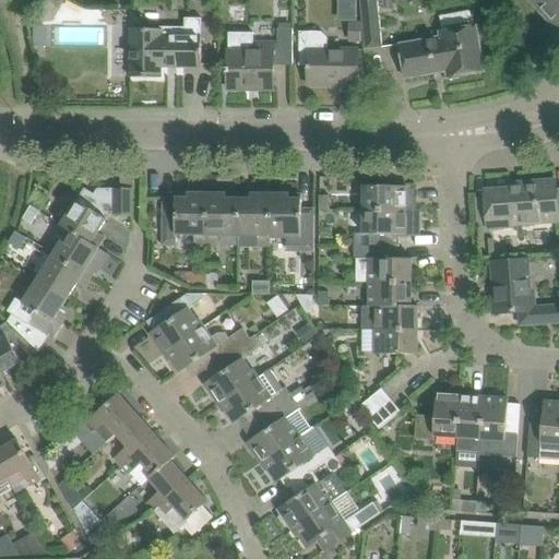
[(360,0),(366,49),(383,47),(378,0),(360,0)]
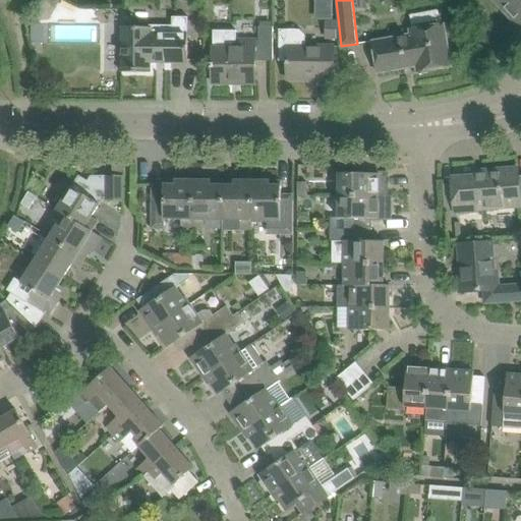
[(520,0),(495,0),(520,29),(520,0)]
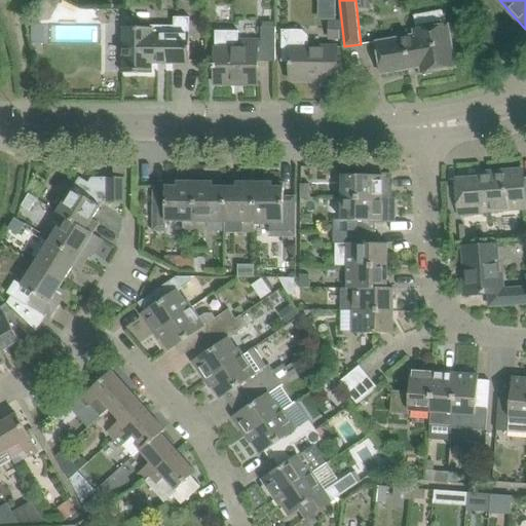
[(415,35),(376,41),(382,74),(420,67),(421,72),(456,66),(449,24),(445,24),(443,10),(441,8),(439,8),(438,11),(419,14),(417,12),(415,12),(414,15),(416,29),(414,30),(415,35)]
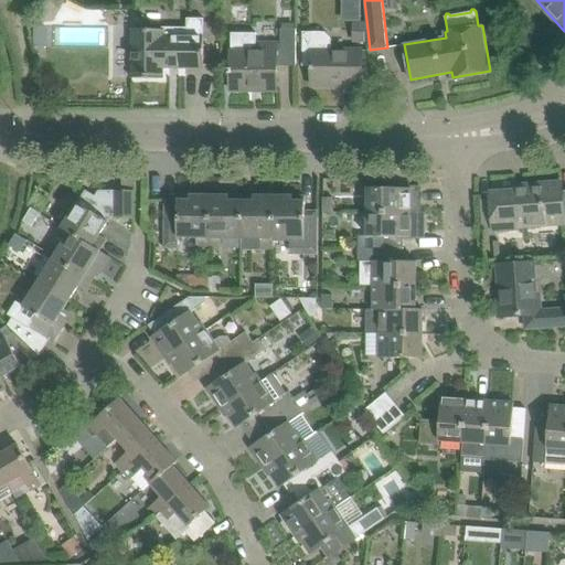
[(132,29),(131,78),(163,78),(163,67),(204,68),(204,36),(204,18),(187,18),(187,27),(164,27),(164,29),(132,29)]
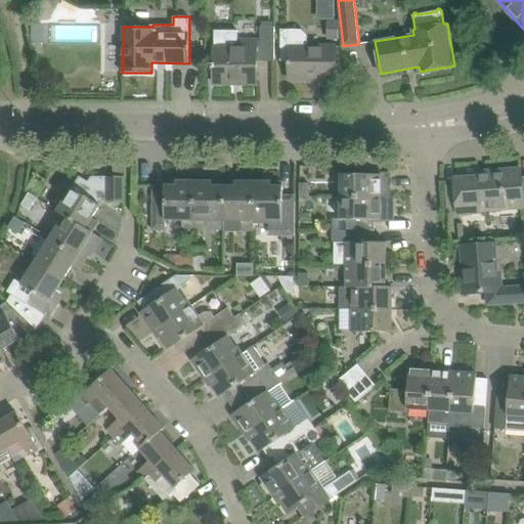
[(329,20),(329,40),(340,40),(340,22),(329,20)]
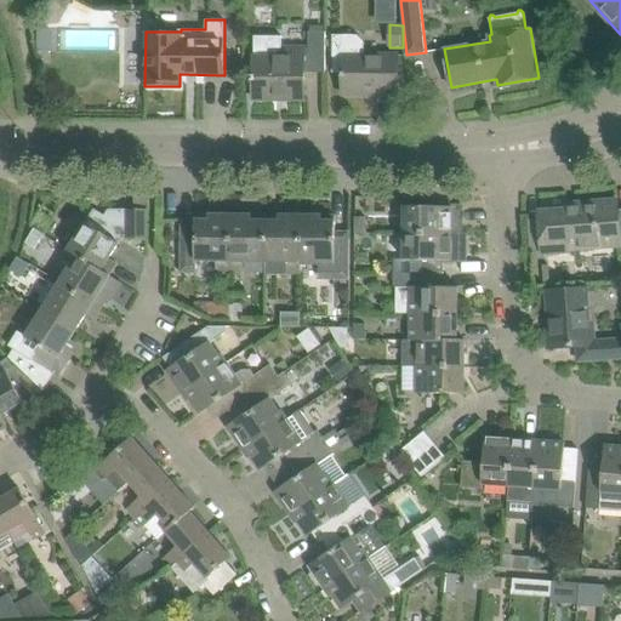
[(51,30),(35,30),(35,51),(51,51),(51,30)]
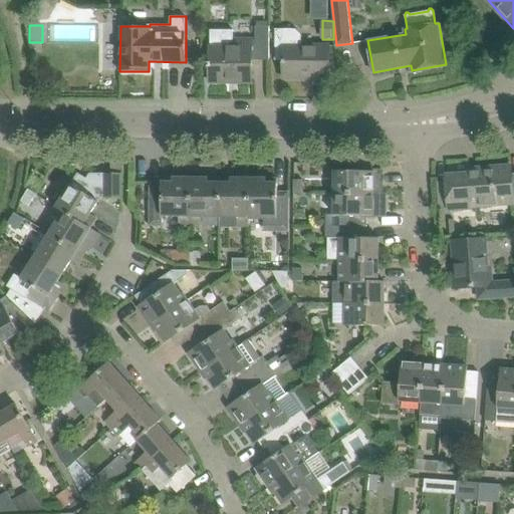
[(211,62),(209,62),(209,66),(211,66),(210,81),(229,81),(229,79),(252,79),(252,60),(269,60),(269,26),(268,26),(257,26),(256,26),(256,40),(233,40),(233,30),(211,30),(211,62)]
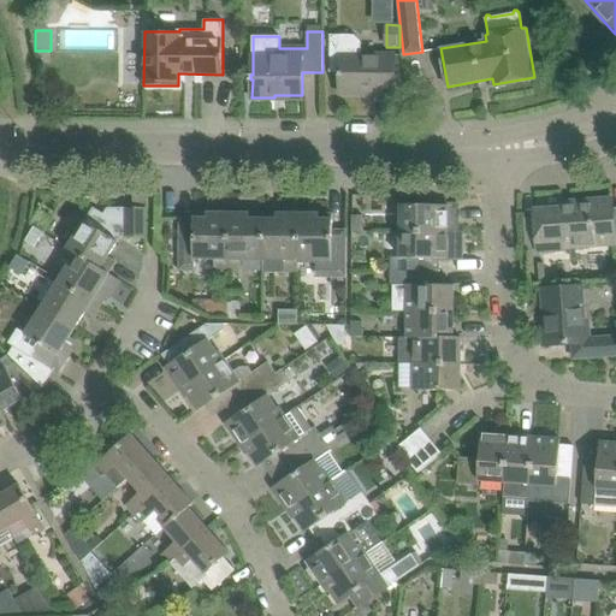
[(330,72),(339,72),(339,94),(395,94),(395,54),(361,54),(361,41),(355,35),(330,34),(330,72)]
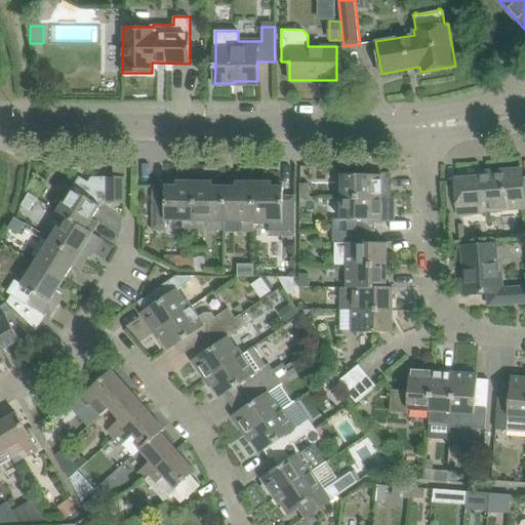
[(522,169),(489,171),(478,172),(479,176),(455,178),(456,183),(458,214),(481,213),(481,211),(524,207),(524,206),(524,202),(523,177),(522,169)]
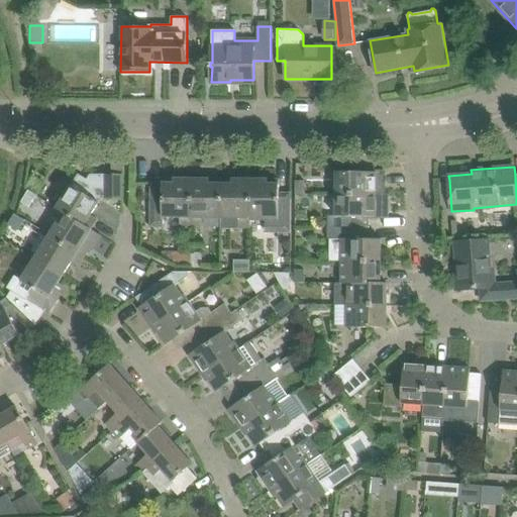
[(386,172),(336,172),(336,194),(389,195),(389,194),(386,194),(386,172)]
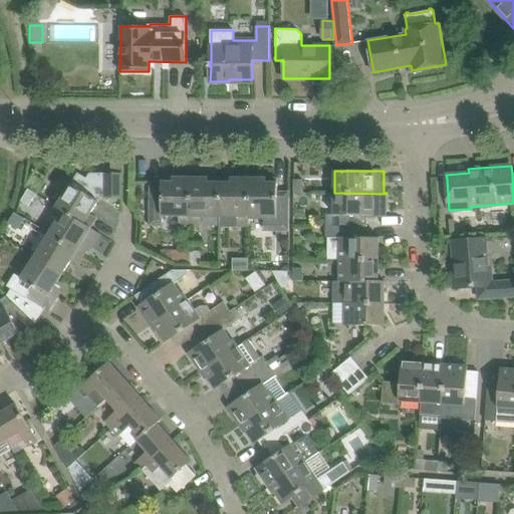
[(86,178),(78,173),(56,208),(63,212),(64,212),(91,229),(91,228),(97,219),(90,214),(100,197),(121,197),(121,173),(90,173),(86,178)]
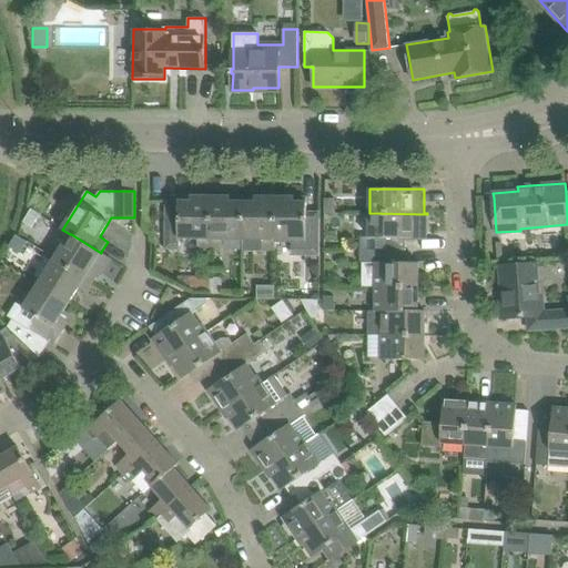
[(165,250),(180,250),(180,239),(198,239),(198,250),(211,250),(211,196),(191,196),(191,201),(179,201),(179,212),(165,212),(165,250)]
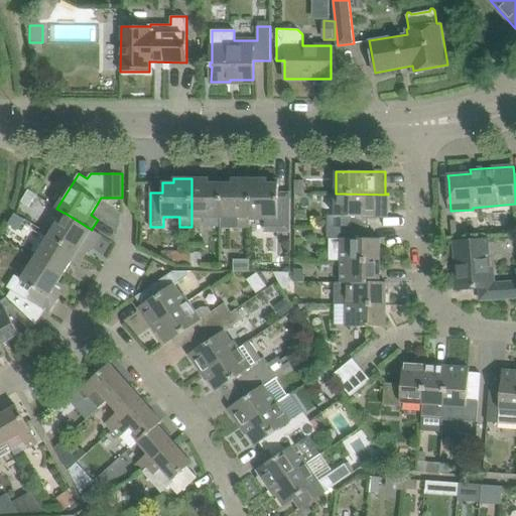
[(203,217),(221,217),(221,180),(210,180),(210,178),(191,178),(191,227),(203,227),(203,217)]
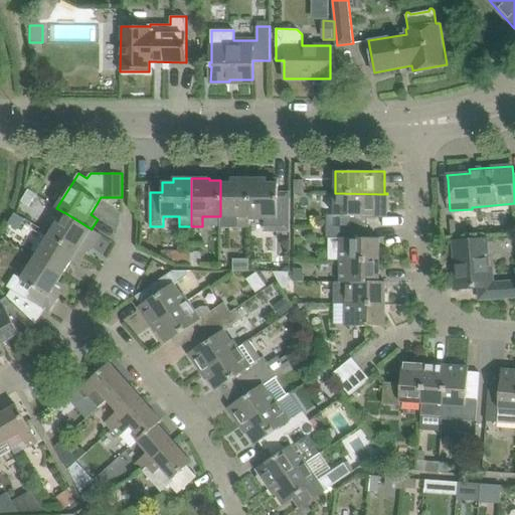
[(220,180),(220,216),(237,216),(237,226),(249,226),(249,222),(249,219),(249,178),(231,178),(231,181),(220,180)]
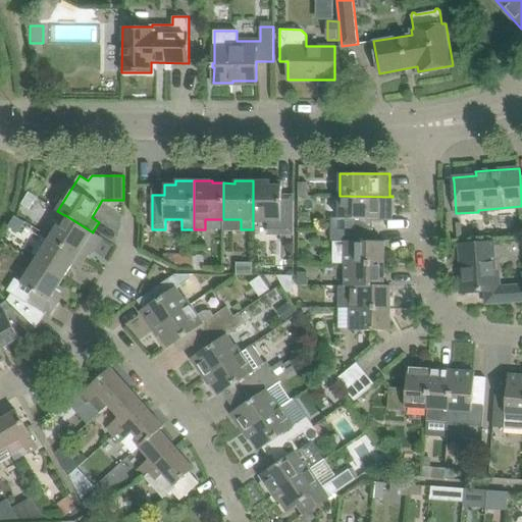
[(294,236),(295,203),(281,203),(282,181),(253,180),(253,222),(253,225),(268,225),(268,229),(281,230),(281,236),(294,236)]
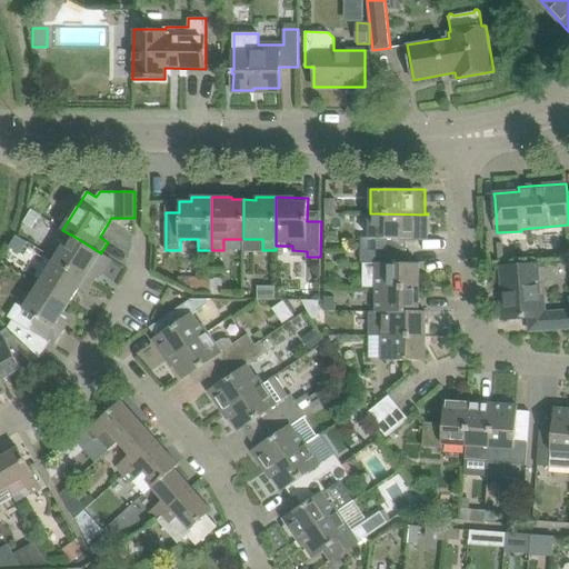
[(336,199),(326,199),(326,213),(336,213),(336,199)]
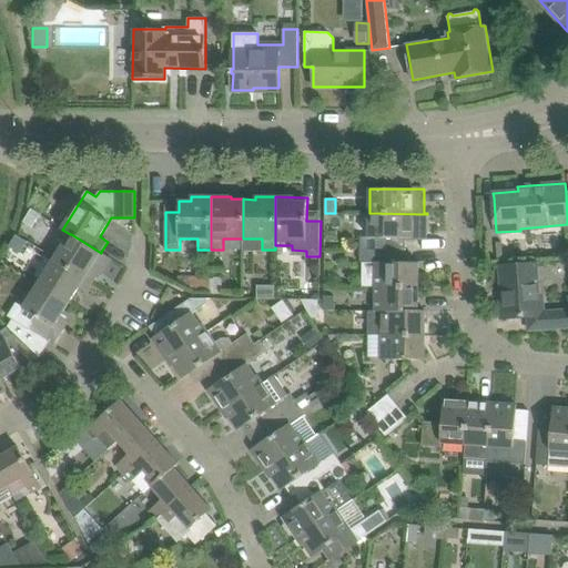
[(32,209),(31,210),(24,222),(23,222),(32,227),(41,214),(32,209)]
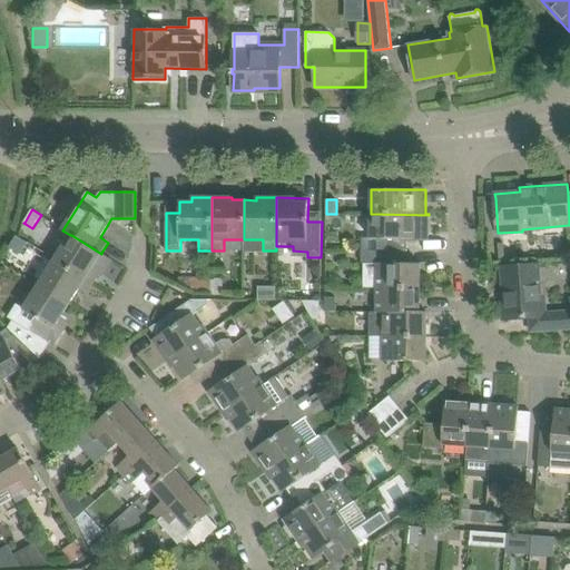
[(362,238),(362,251),(406,252),(406,251),(401,251),(401,238),(429,239),(429,215),(371,214),(371,238),(362,238)]
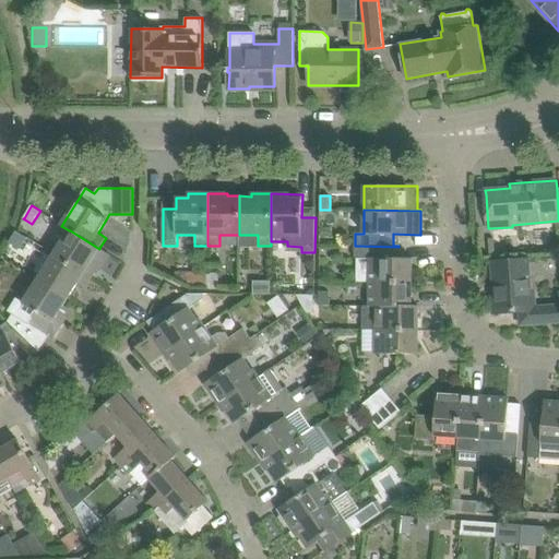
[(54,254),(92,277),(97,269),(100,271),(110,254),(99,248),(99,249),(70,230),(69,230),(54,254)]
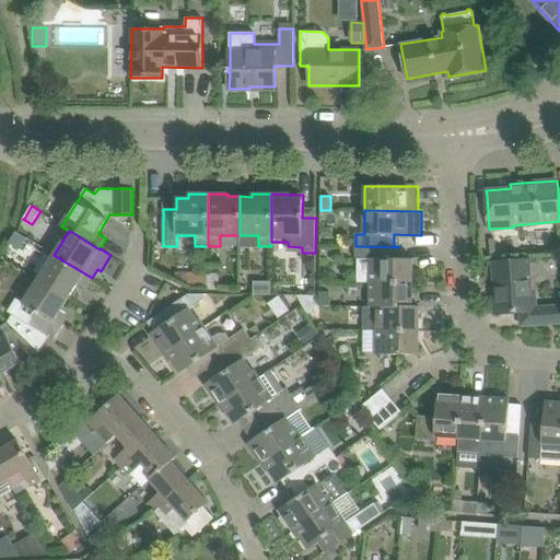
[(19,249),(24,241),(15,235),(10,244),(19,249)]
